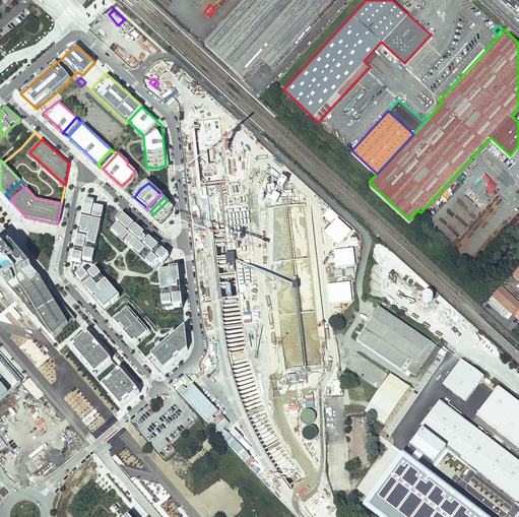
[(105,202),(84,198),(72,260),(81,261),(81,260),(91,262),(99,229),(102,214),(105,202)]
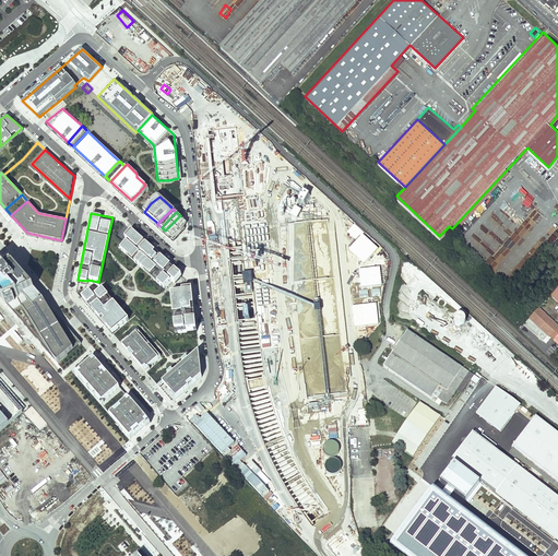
[(180,215),(165,231),(171,236),(179,229),(186,221),(180,215)]
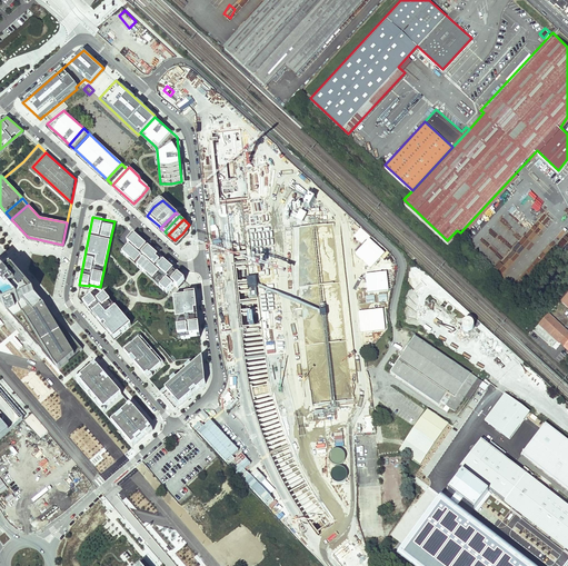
[(127,226),(119,235),(122,238),(131,230),(127,226)]
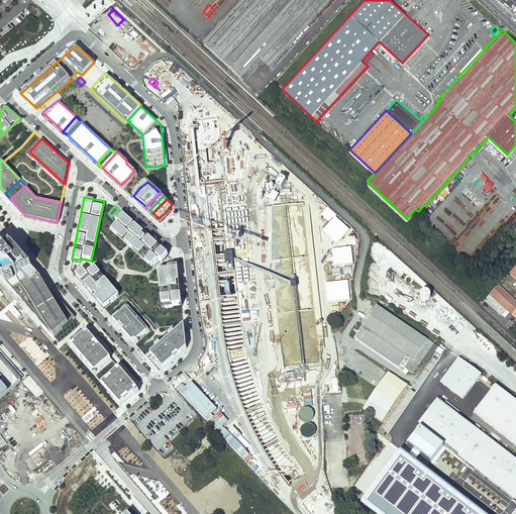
[(168,252),(121,210),(114,217),(116,218),(109,226),(127,243),(150,265),(159,257),(162,259),(168,252)]
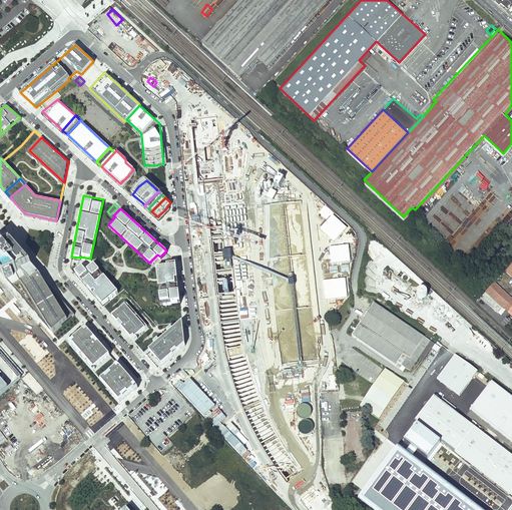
[(449,243),(454,247),(480,220),(475,215),(449,243)]
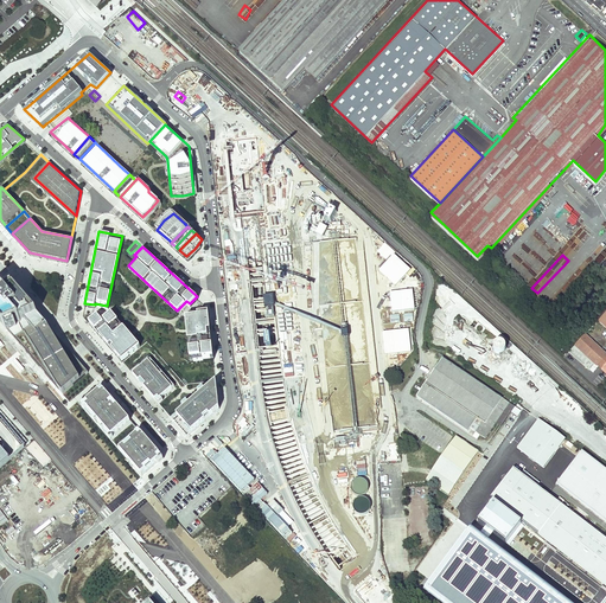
[(87,370),(36,310),(12,283),(5,289),(0,283),(0,319),(7,328),(62,391),(87,370)]
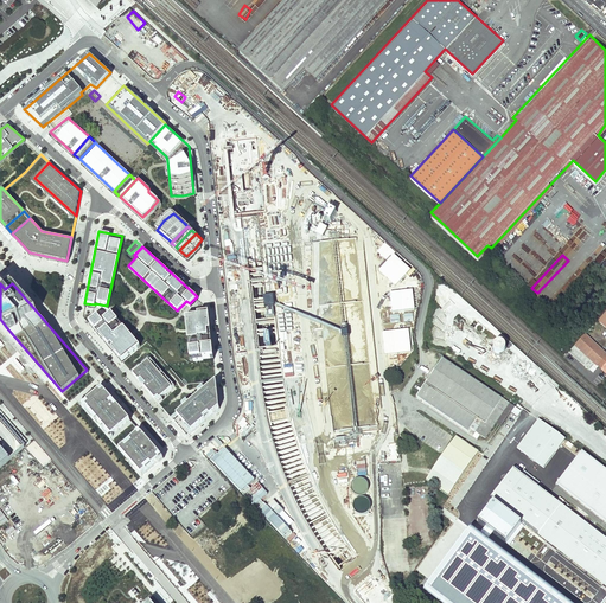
[(82,313),(121,359),(139,344),(129,332),(109,309),(100,318),(97,314),(95,316),(90,310),(82,313)]
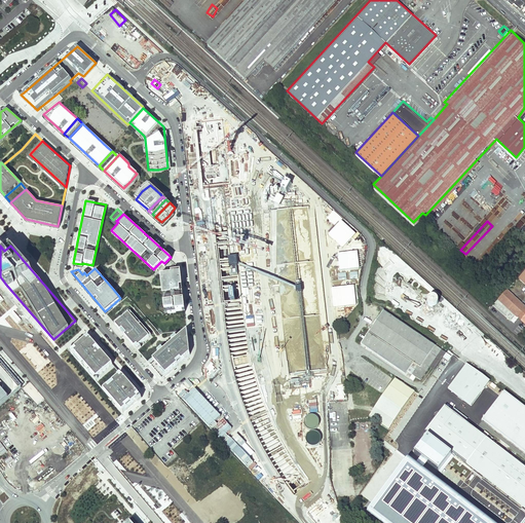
[(180,269),(160,271),(161,285),(164,311),(184,308),(180,269)]
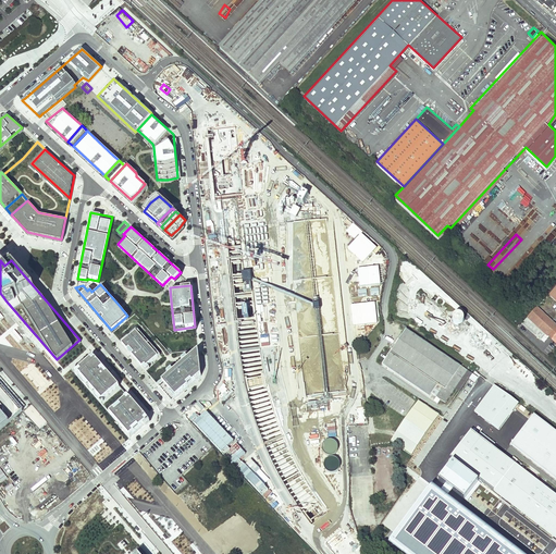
[(429,306),(440,312),(443,307),(432,300),(429,306)]
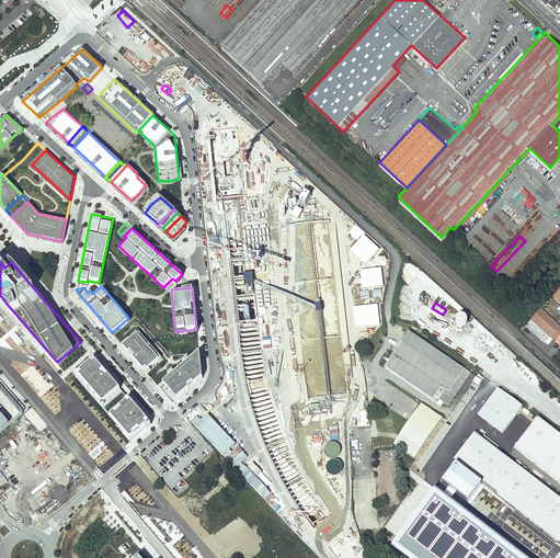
[(559,325),(539,306),(528,317),(559,345),(559,325)]
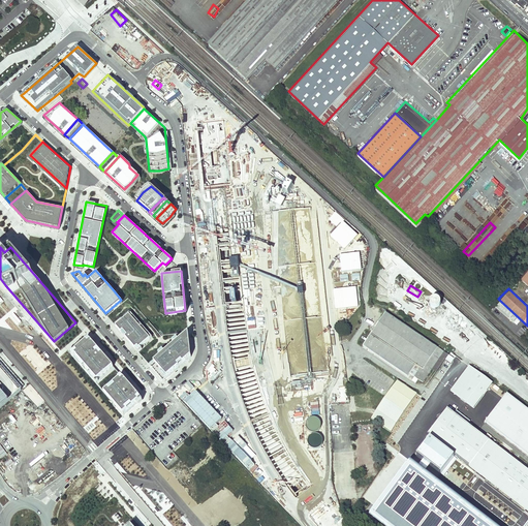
[(423,307),(433,317),(440,310),(441,312),(455,325),(460,319),(441,301),(442,301),(435,294),(423,307)]
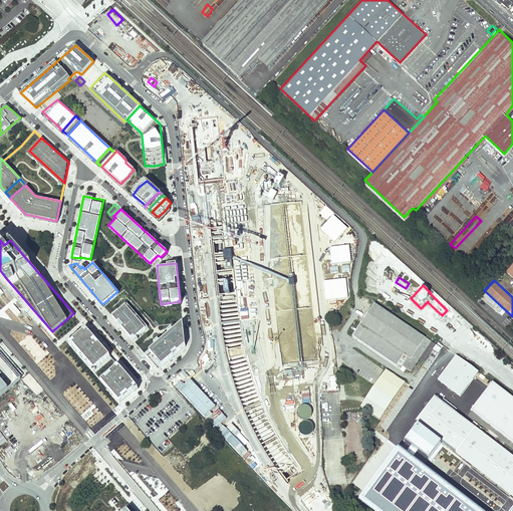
[(146,354),(182,320),(157,323),(156,323),(141,306),(123,286),(117,291),(102,304),(112,315),(125,304),(146,328),(133,339),(146,354)]
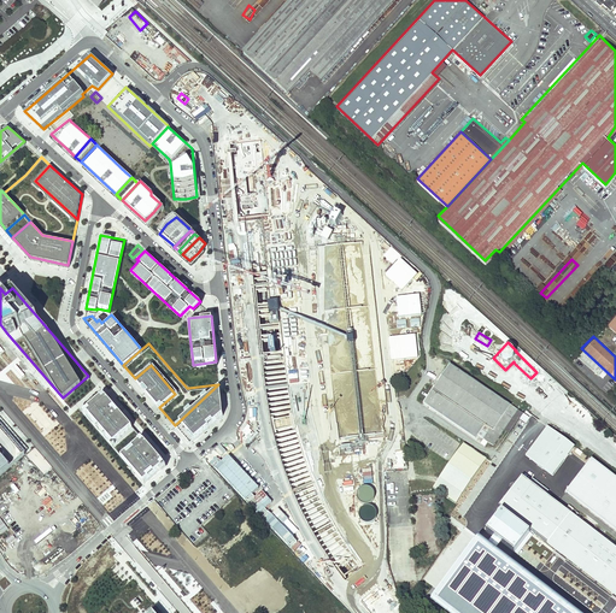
[(529,414),(449,361),(422,401),(474,435),(476,431),(492,442),(503,425),(509,430),(518,416),(526,419),(529,414)]
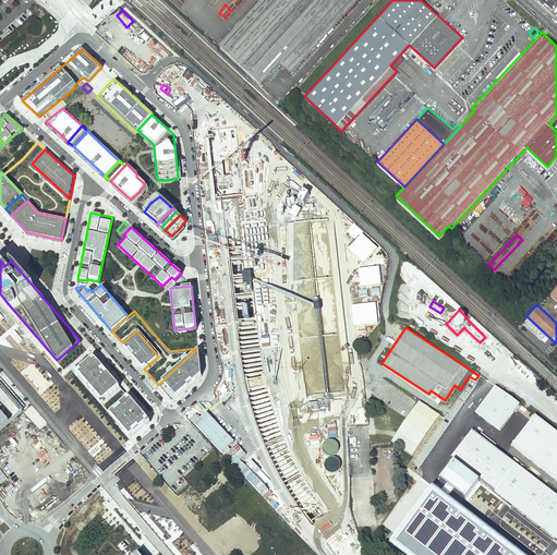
[(122,342),(144,369),(158,357),(136,330),(122,342)]
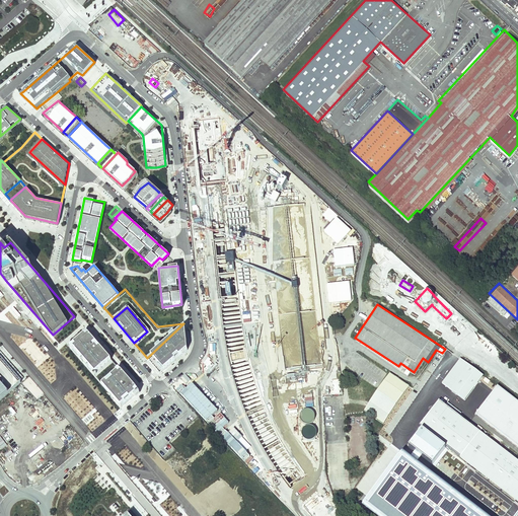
[(183,323),(147,358),(159,371),(187,347),(183,323)]
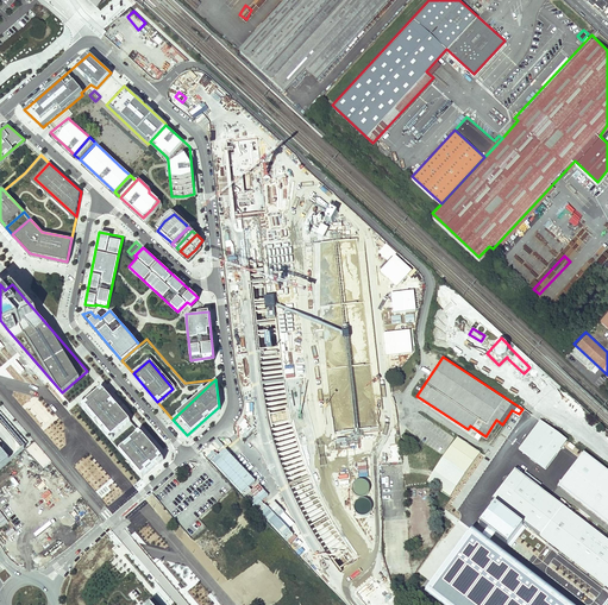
[(107,436),(129,418),(101,386),(80,405),(107,436)]
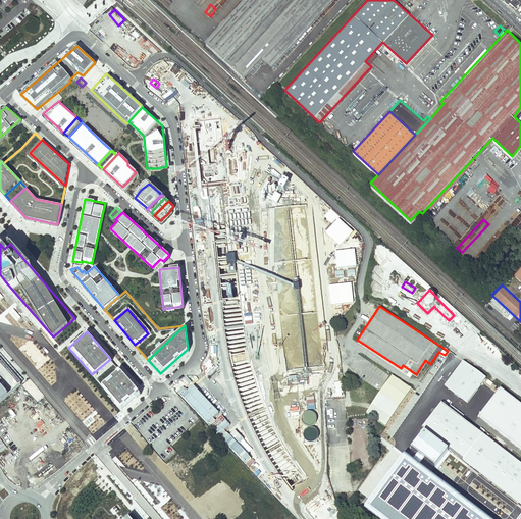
[(327,391),(336,391),(333,338),(324,339),(327,391)]
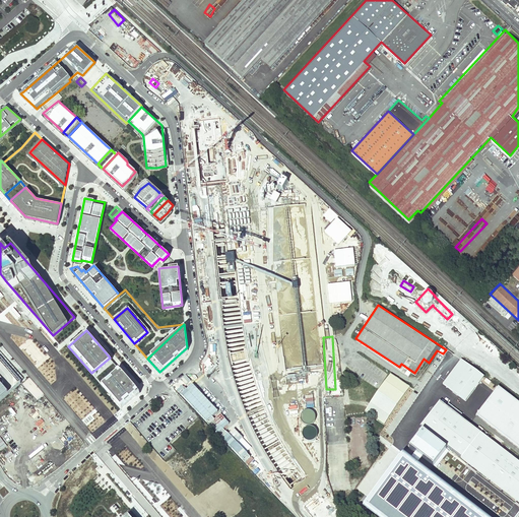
[(0,397),(20,380),(0,356),(0,397)]
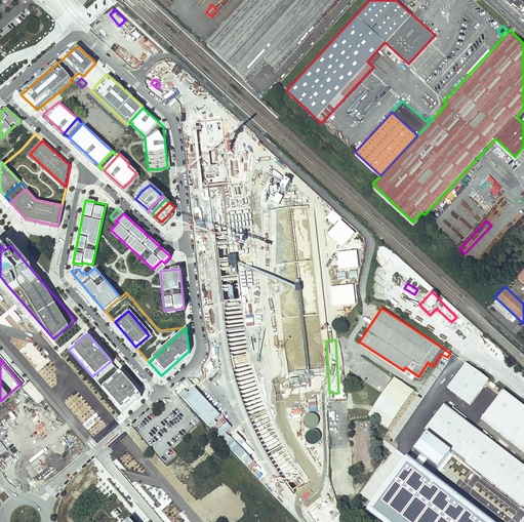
[(487,377),(465,360),(447,386),(470,402),(487,377)]
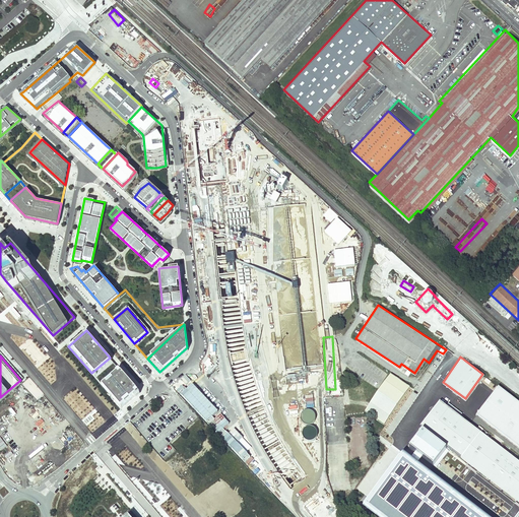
[(101,382),(118,367),(110,358),(91,373),(101,382)]
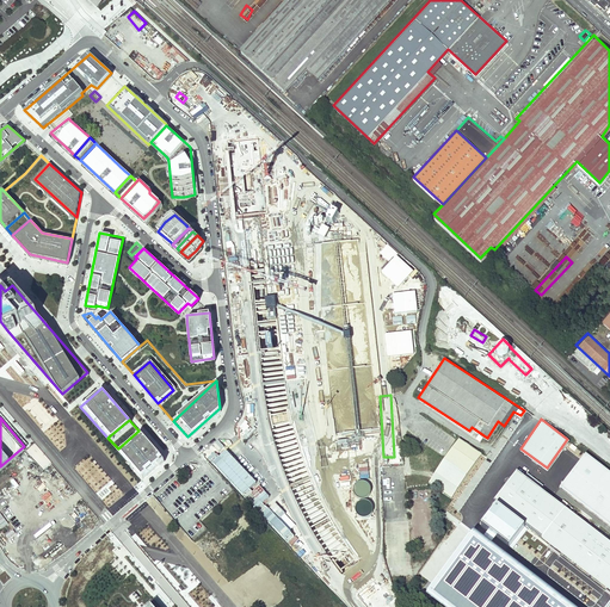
[(162,458),(139,431),(118,448),(141,476),(162,458)]
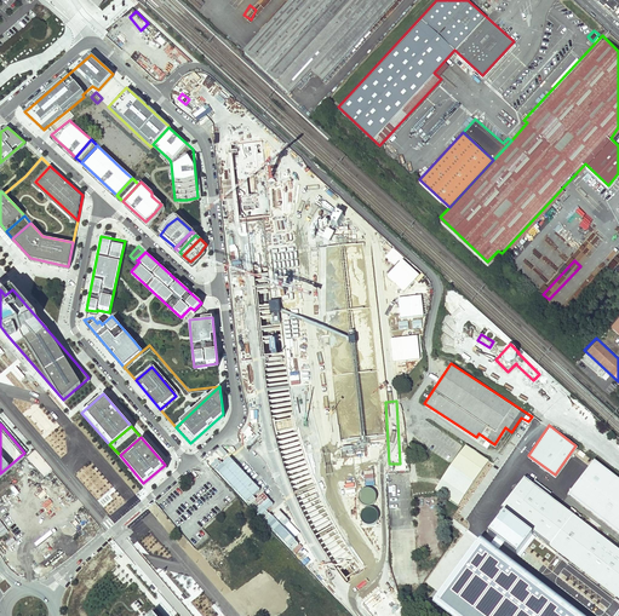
[(488,459),(465,443),(434,488),(457,504),(488,459)]
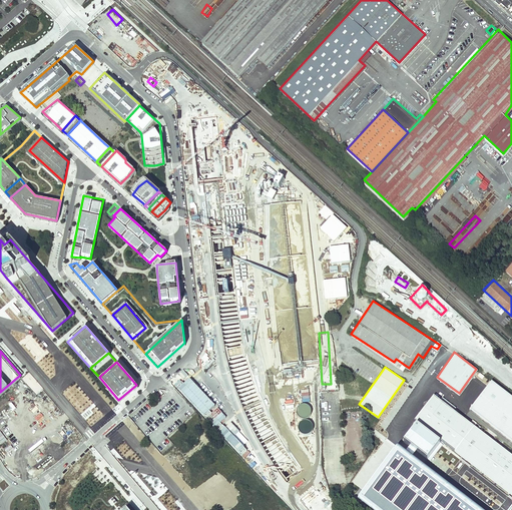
[(511,395),(491,380),(470,407),(511,439),(511,395)]
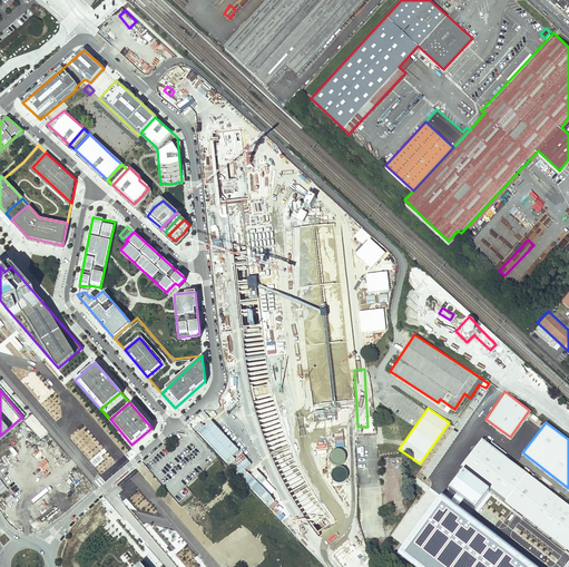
[(568,505),(482,438),(461,466),(463,468),(489,488),(568,549),(568,505)]
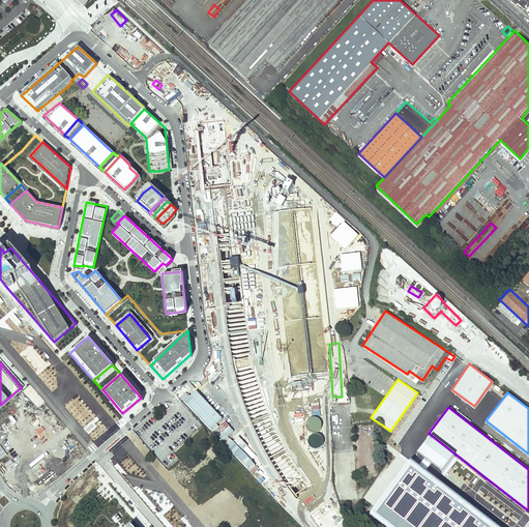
[(441,471),(454,454),(431,435),(416,452),(441,471)]
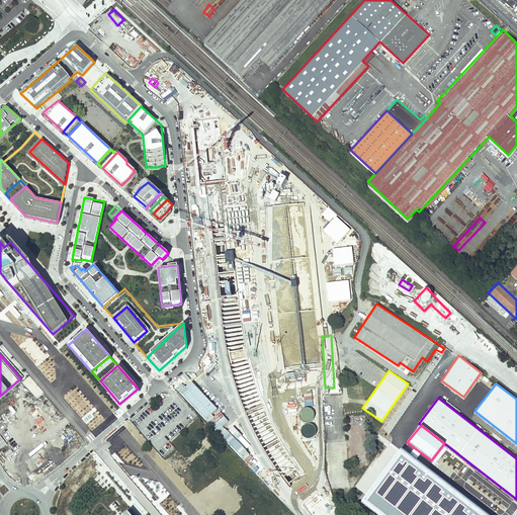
[(489,514),(402,448),(360,501),(377,514),(489,514)]
